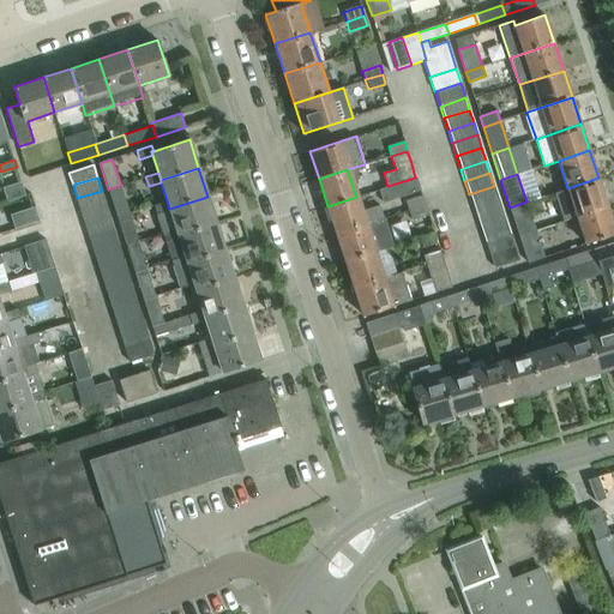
[(419,191),(415,178),(387,186),(392,199),(419,191)]
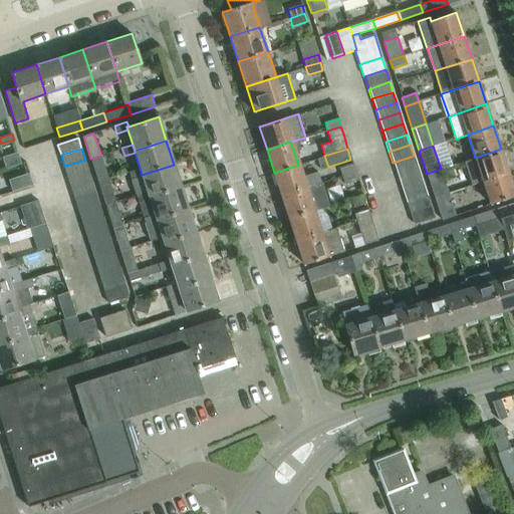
[(501,149),(475,158),(464,161),(471,184),(483,181),(508,172),(501,149)]
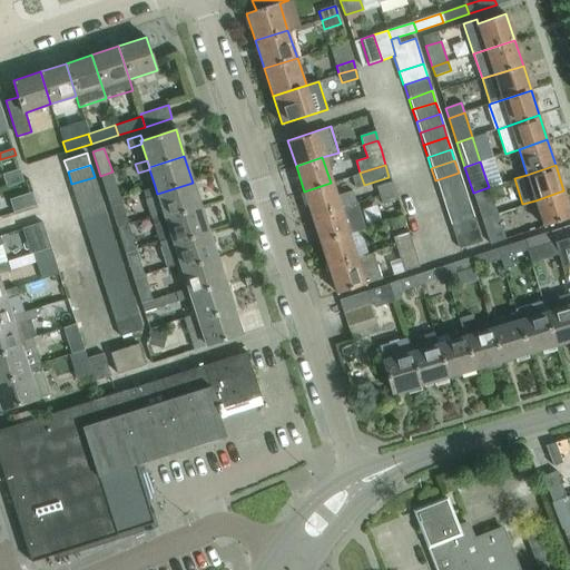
[(2,174),(7,187),(23,182),(20,168),(2,174)]
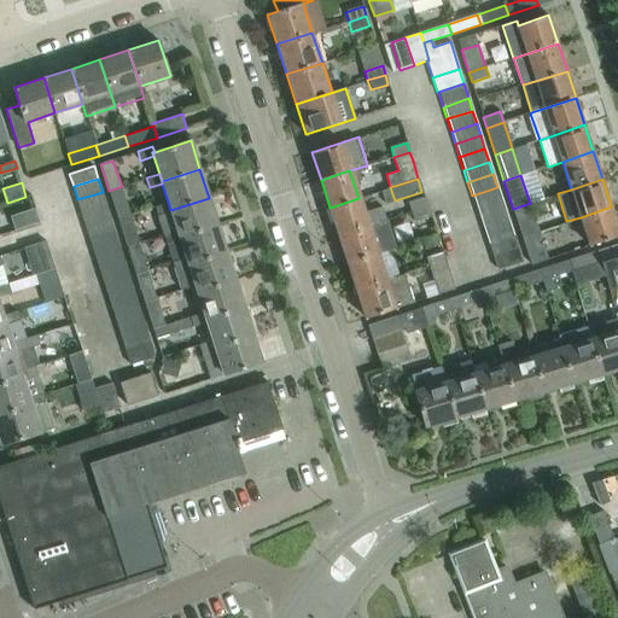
[(130,214),(122,186),(109,191),(117,219),(130,214)]
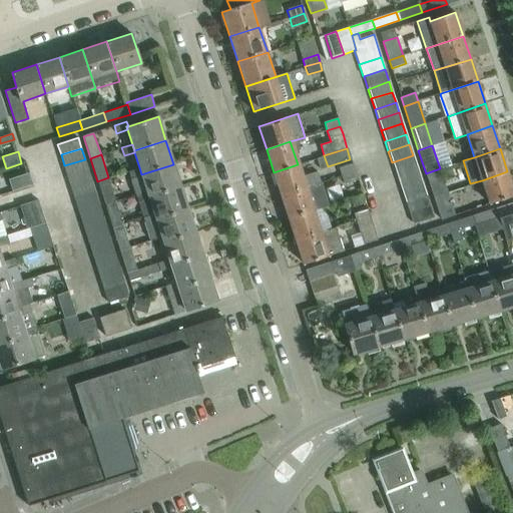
[(395,172),(416,165),(413,155),(392,162),(395,172)]
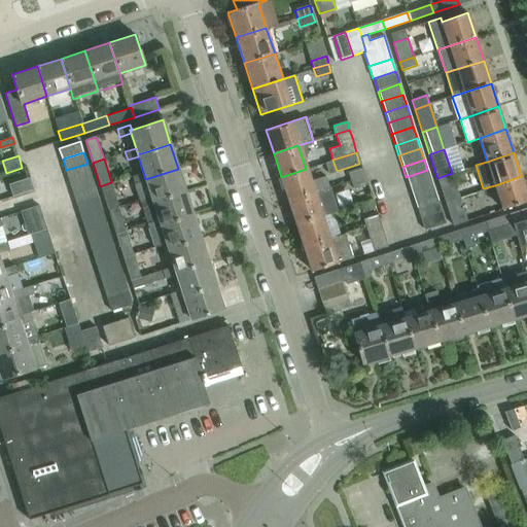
[(91,174),(88,164),(66,170),(70,181),(91,174)]
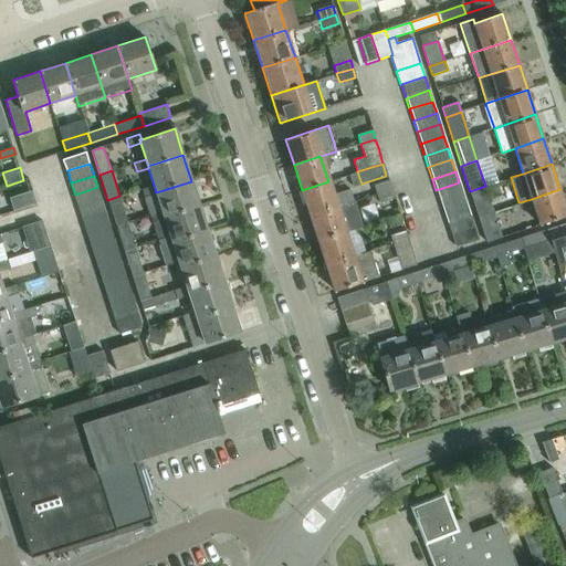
[(371,185),(375,195),(391,190),(388,180),(371,185)]
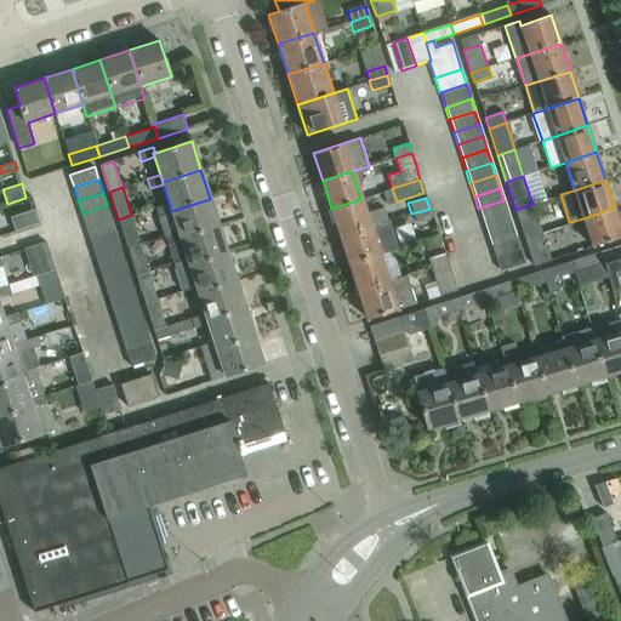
[(218,226),(210,199),(171,211),(169,203),(157,206),(165,234),(178,231),(181,238),(218,226)]
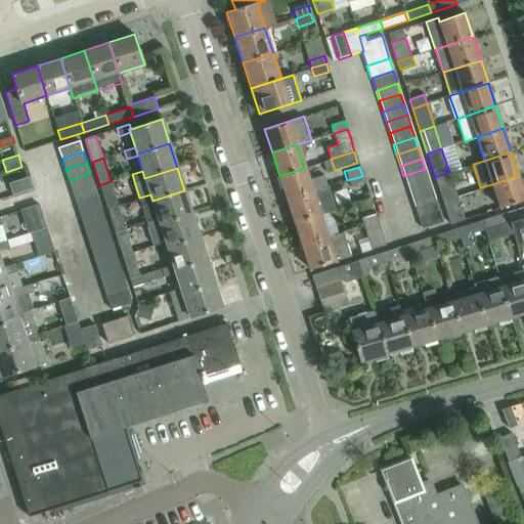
[(307,179),(304,168),(279,176),(288,200),(325,187),(321,175),(307,179)]
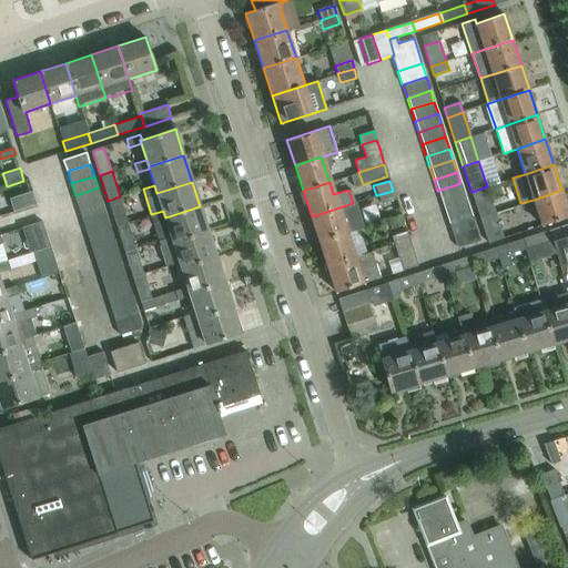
[(464,193),(460,183),(437,191),(440,202),(464,193)]
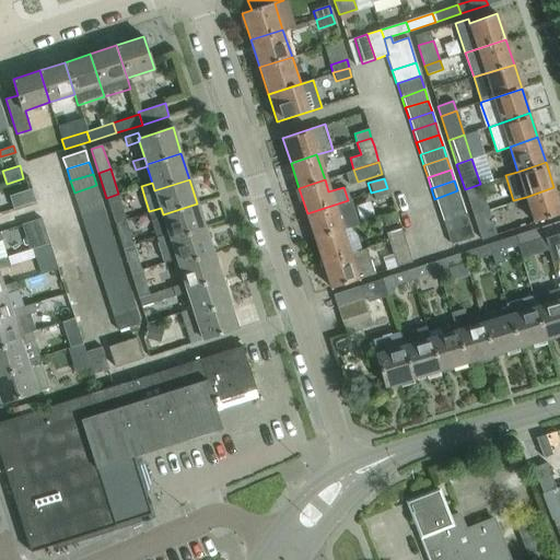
[(480,184),(465,189),(473,214),(488,209),(480,184)]
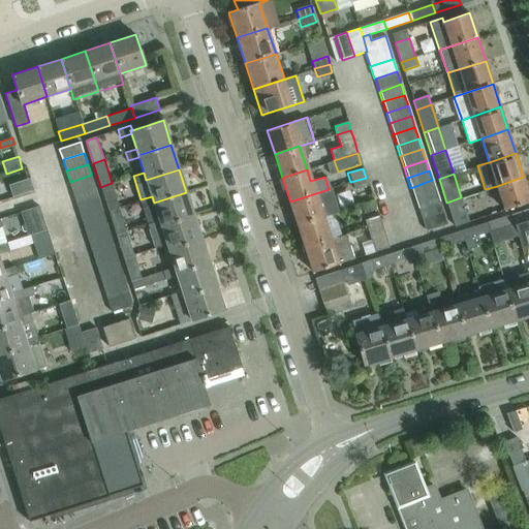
[(73,192),(94,185),(91,175),(70,182),(73,192)]
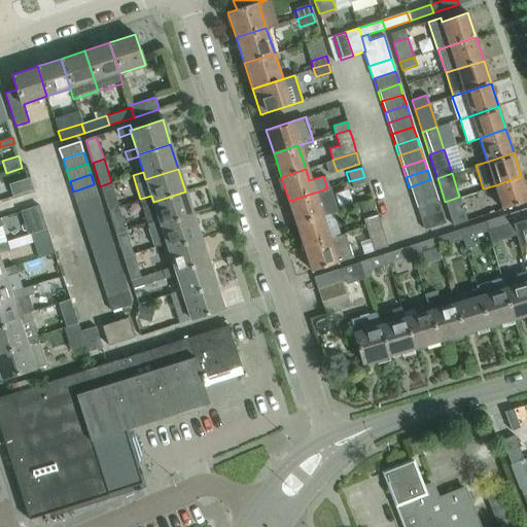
[(526,194),(521,176),(495,185),(503,209),(526,201),(526,194)]
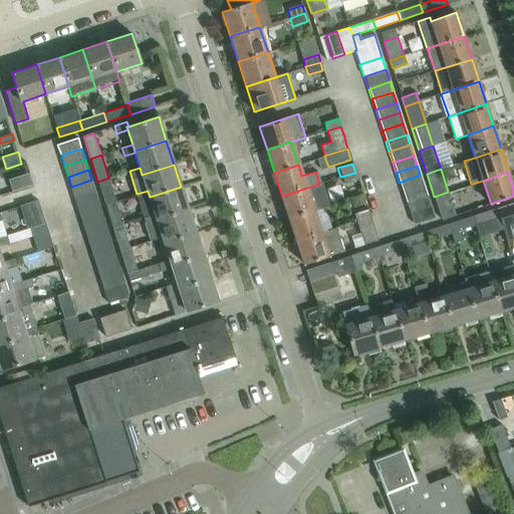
[(357,180),(355,173),(340,177),(342,184),(357,180)]
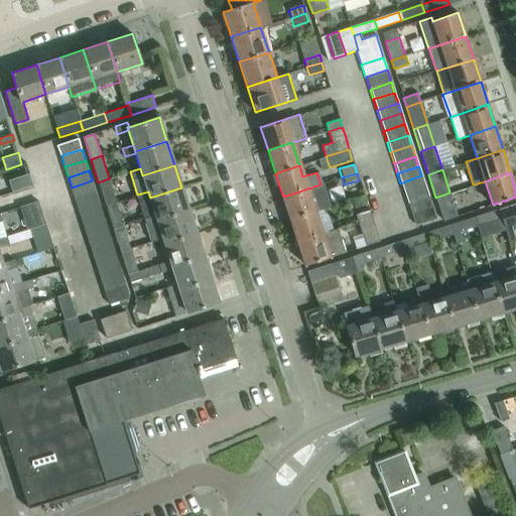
[(424,187),(421,175),(400,183),(404,195),(424,187)]
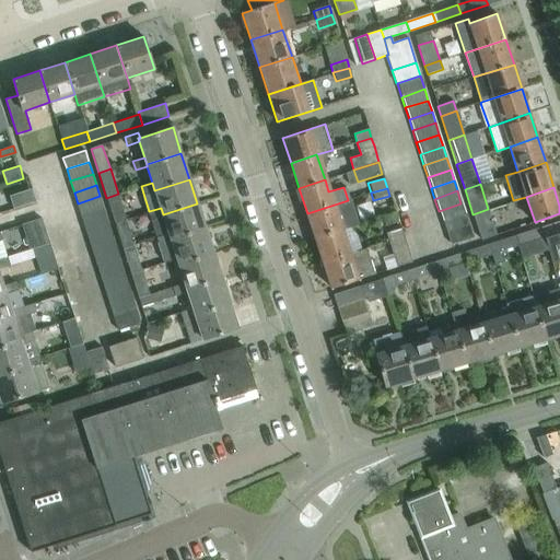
[(126,219),(118,194),(106,198),(115,222),(126,219)]
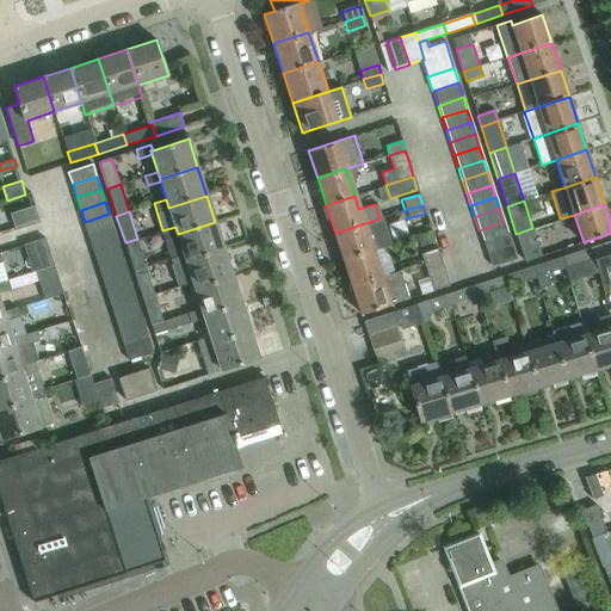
[(113,227),(109,214),(85,222),(88,234),(113,227)]
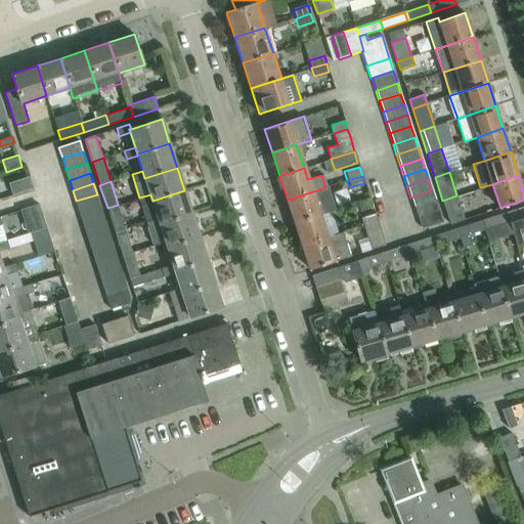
[(333,210),(325,187),(288,200),(295,222),(319,214),(333,210)]
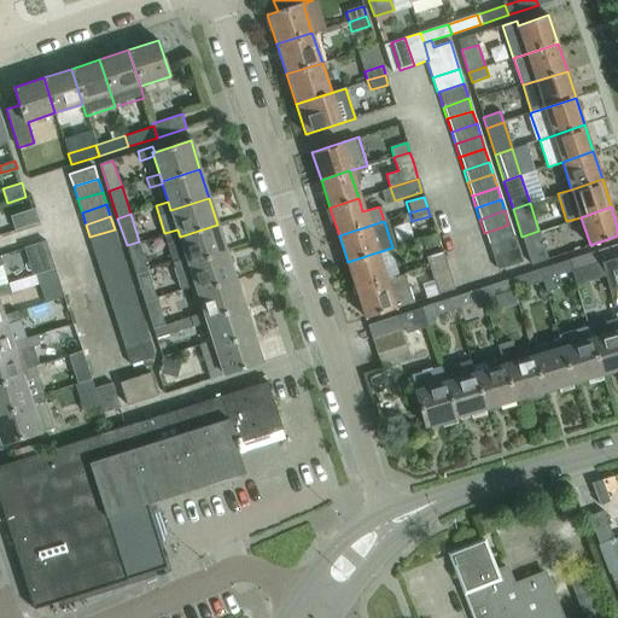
[(227,252),(217,225),(180,237),(178,229),(164,233),(167,242),(173,261),(186,256),(188,266),(227,252)]
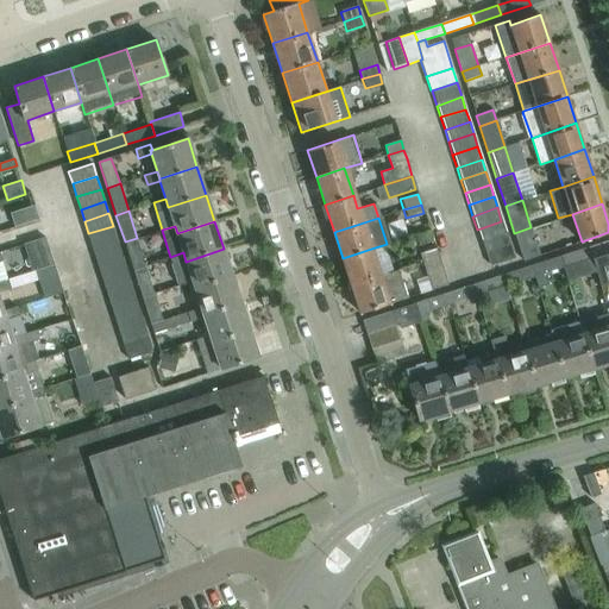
[(481,242),(504,232),(501,221),(477,230),(481,242)]
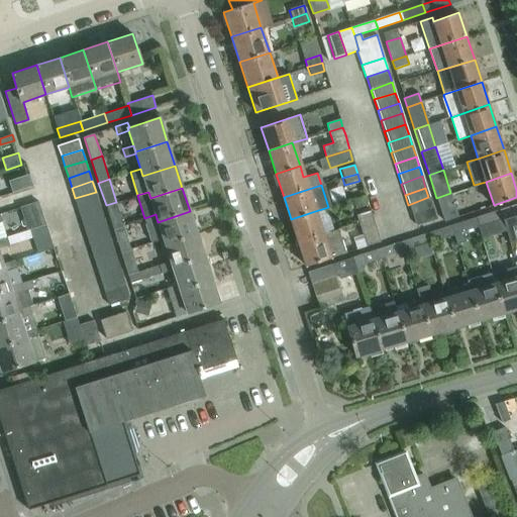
[(79,210),(99,203),(96,192),(75,198),(79,210)]
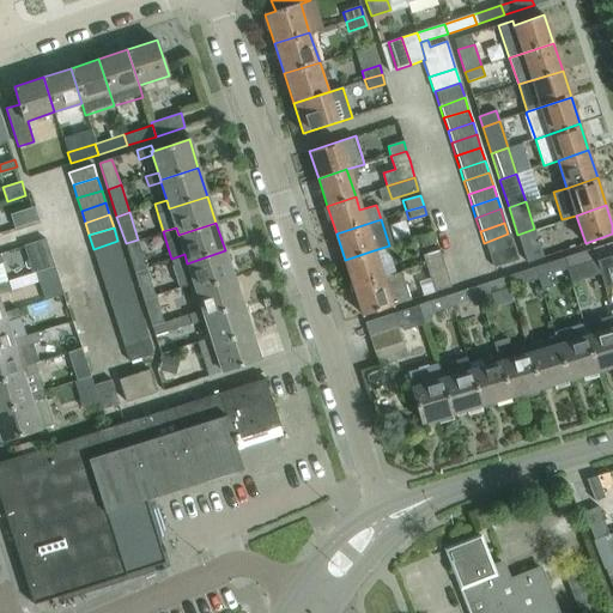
[(534,229),(517,235),(527,262),(544,258),(534,229)]
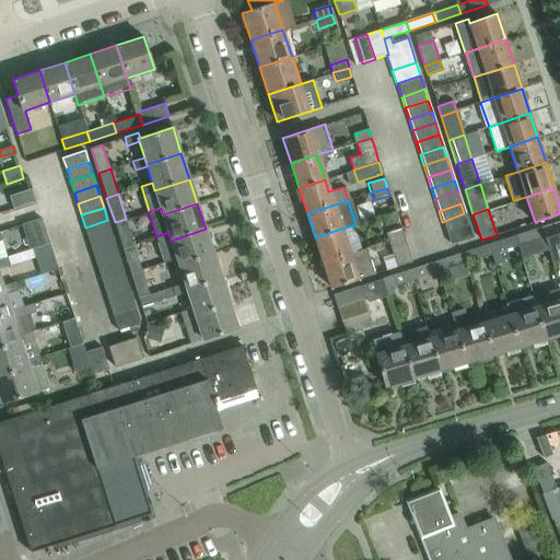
[(445,234),(468,226),(464,213),(442,222),(445,234)]
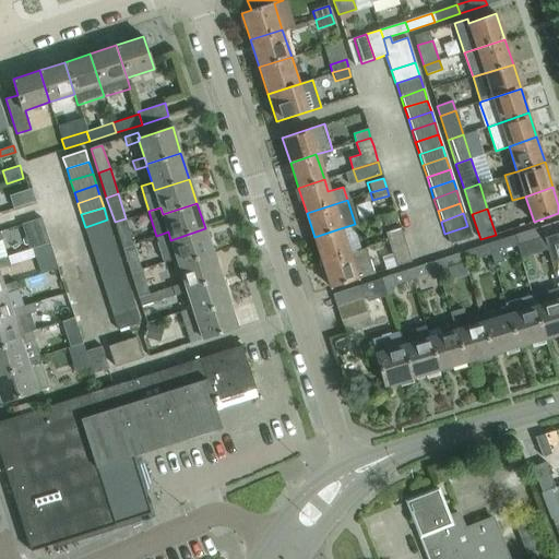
[(131,235),(126,218),(115,222),(120,238),(131,235)]
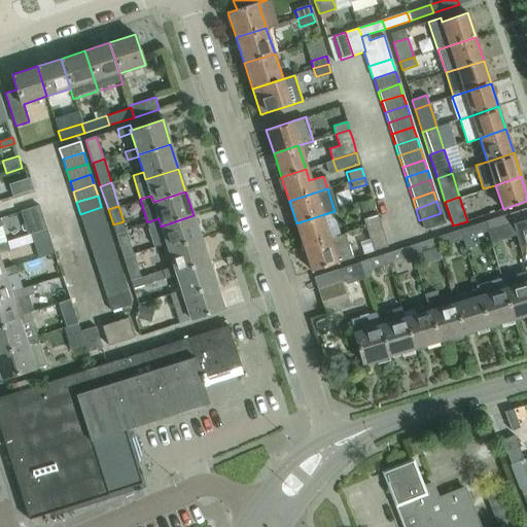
[(391,206),(378,209),(383,235),(396,232),(391,206)]
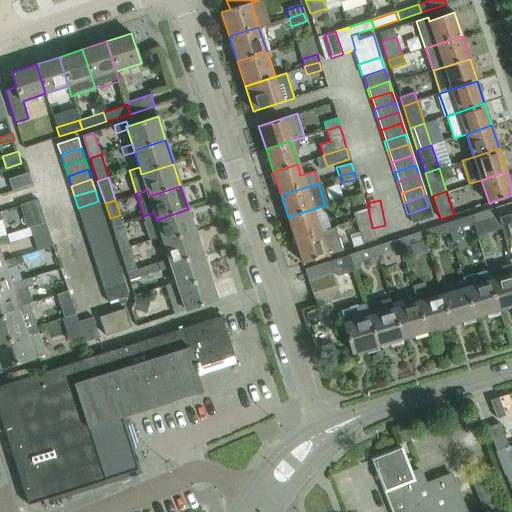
[(102,211),(98,201),(78,208),(81,218),(102,211)]
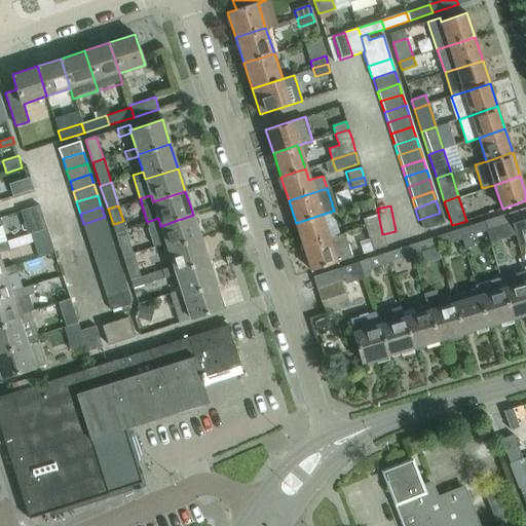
[(525,207),(509,213),(515,233),(525,229),(525,207)]
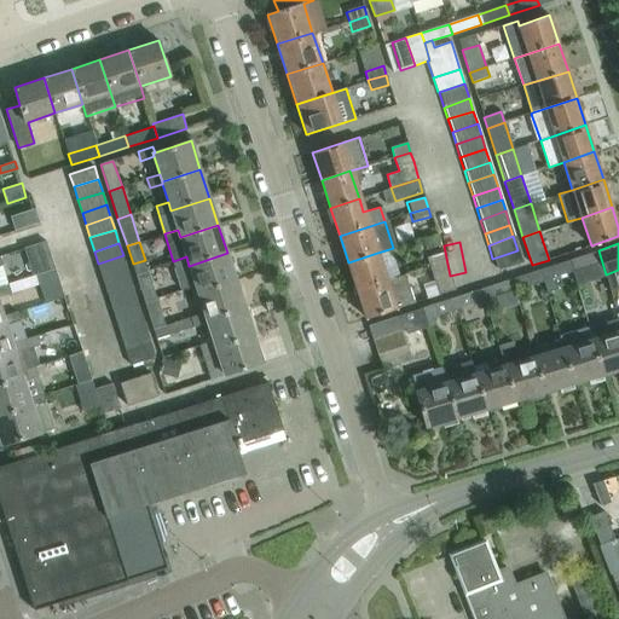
[(521,262),(518,250),(492,259),(497,271),(521,262)]
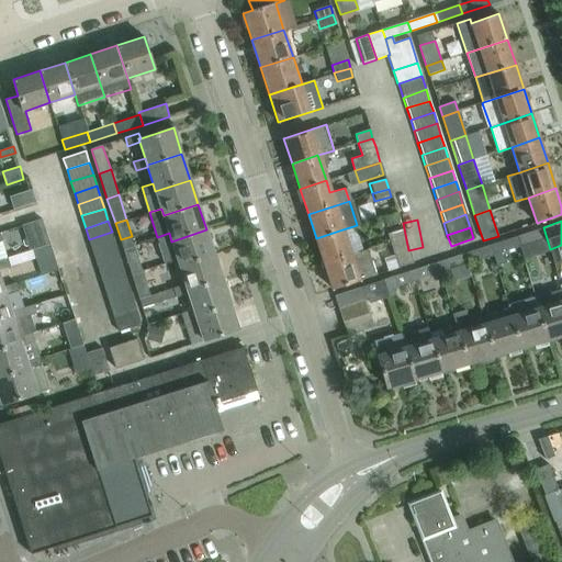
[(544,238),(541,228),(517,237),(519,246),(544,238)]
